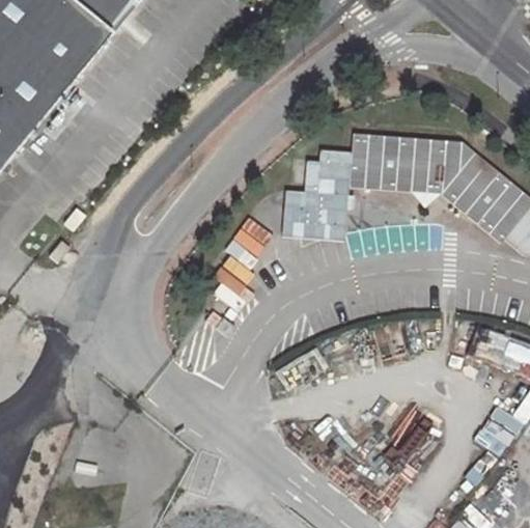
[(141,4),(144,0),(0,0),(0,174),(116,34),(110,29),(134,0),(136,0),(141,4)]
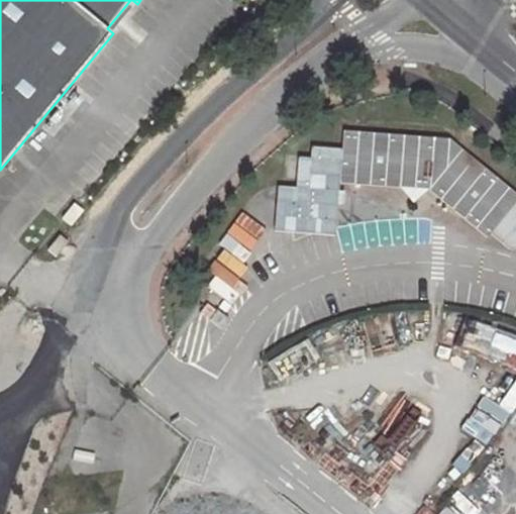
[(414,180),(435,181),(429,188),(488,234),(491,230),(515,198),(515,190),(446,137),(341,130),(341,146),(338,182),(397,185),(408,186),(414,180)]
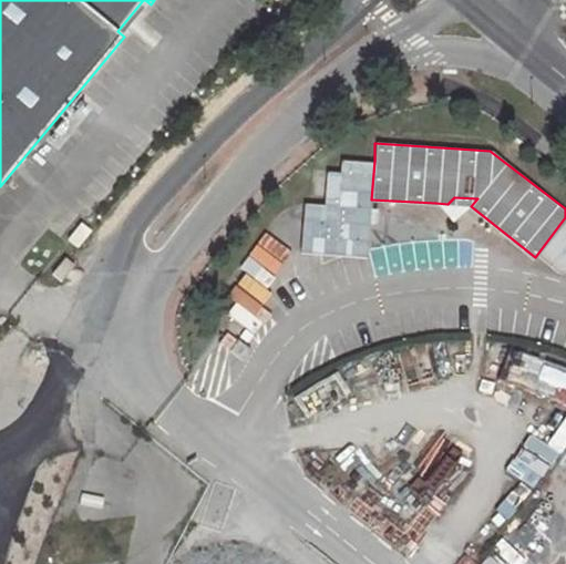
[(371,200),(374,161),(343,160),(342,172),(328,171),(326,204),(306,202),(302,252),(368,255),(371,200)]
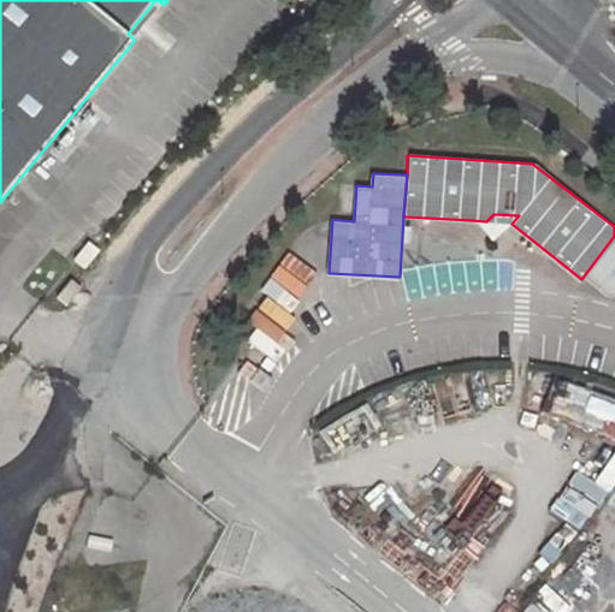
[(491,241),(512,224),(519,215),(494,214),(486,221),(473,220),(491,241)]
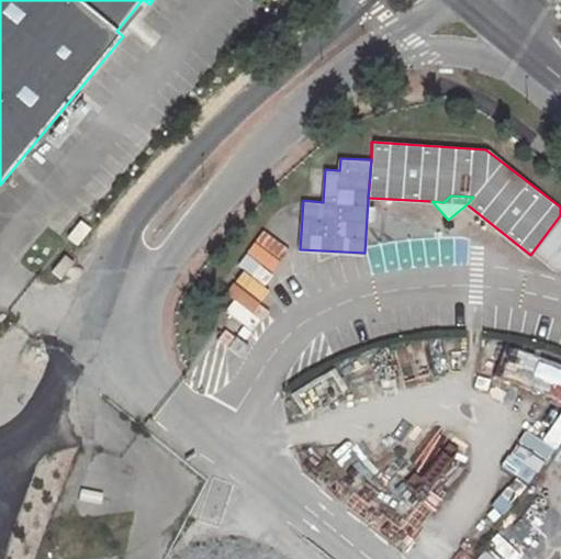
[(560,215),(534,250),(556,269),(560,268),(560,215)]
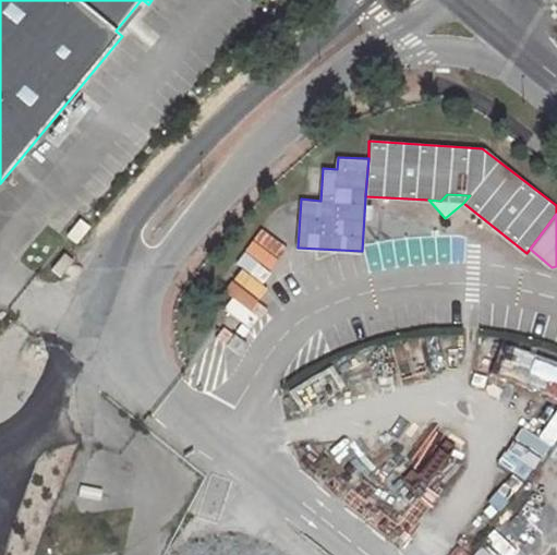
[(57,264),(65,272),(79,256),(70,249),(57,264)]
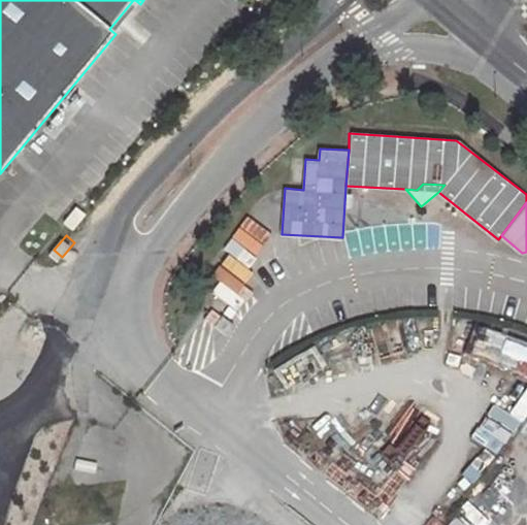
[(526,337),(464,318),(454,348),(526,370),(526,337)]
